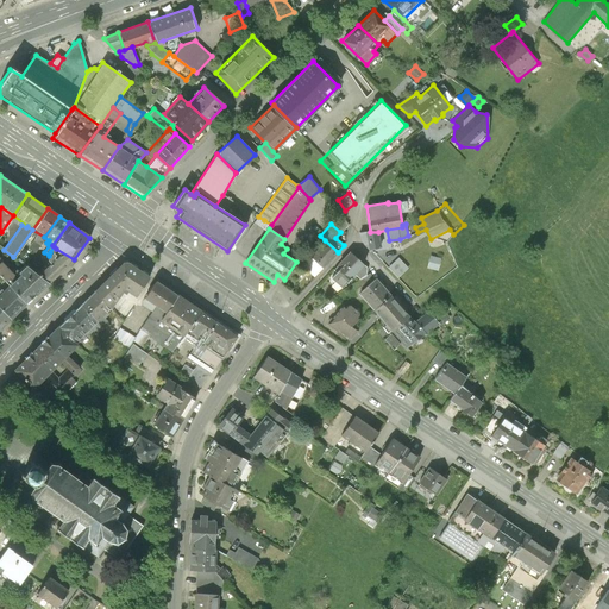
[(365,232),(359,233),(359,240),(364,245),(368,245),(369,250),(381,248),(378,232),(370,232),(365,232)]
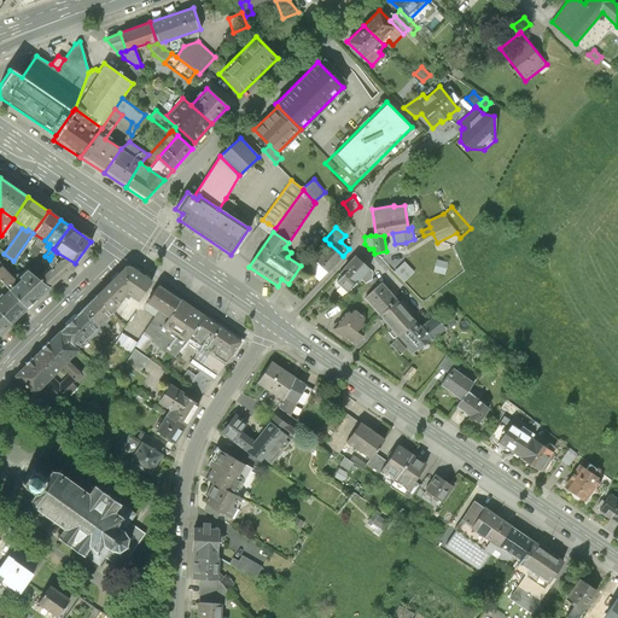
[(314,261),(326,273),(343,256),(330,244),(314,261)]
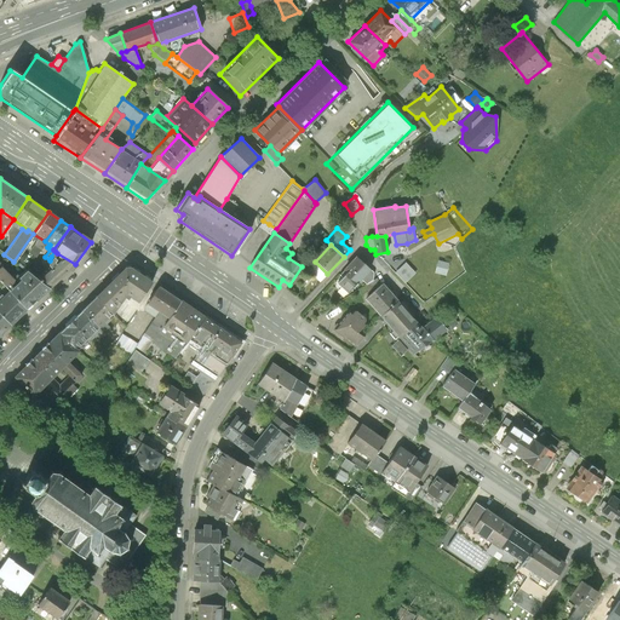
[(76,265),(75,264),(57,253),(56,256),(59,259),(53,264),(52,262),(55,259),(51,257),(50,260),(46,264),(49,268),(36,280),(47,288),(68,270),(69,271),(76,265)]
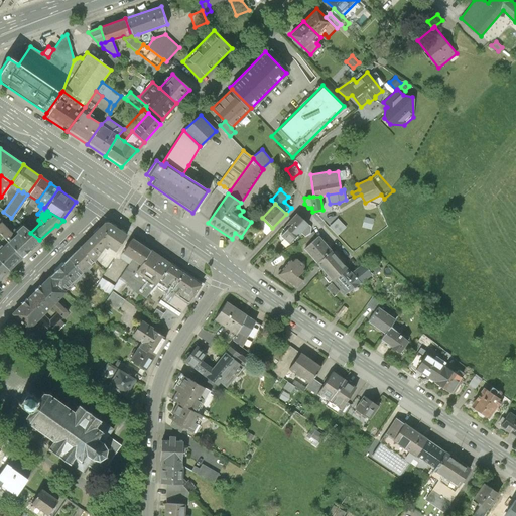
[(292,224),(281,236),(288,242),(292,237),(294,239),(300,232),(308,224),(296,213),(288,221),(292,224)]
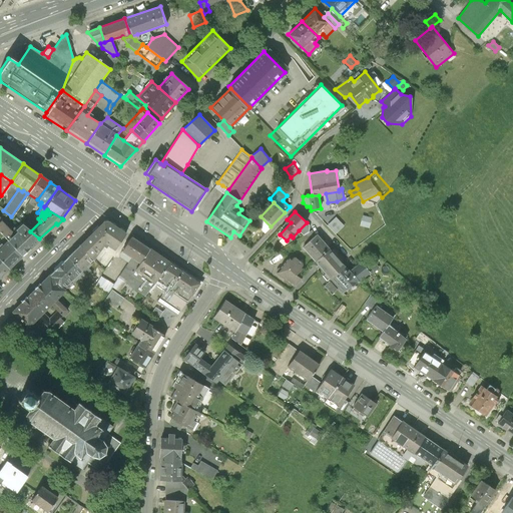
[(372,217),(363,215),(360,225),(369,228),(372,217)]
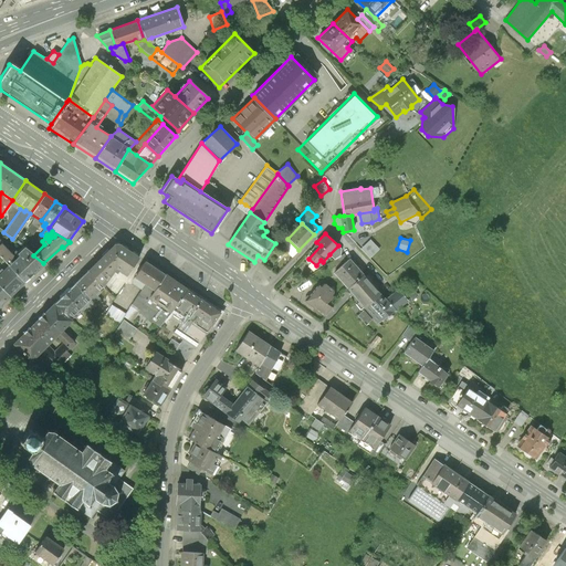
[(0,258),(7,265),(10,262),(8,260),(12,255),(0,243),(0,242),(0,258)]
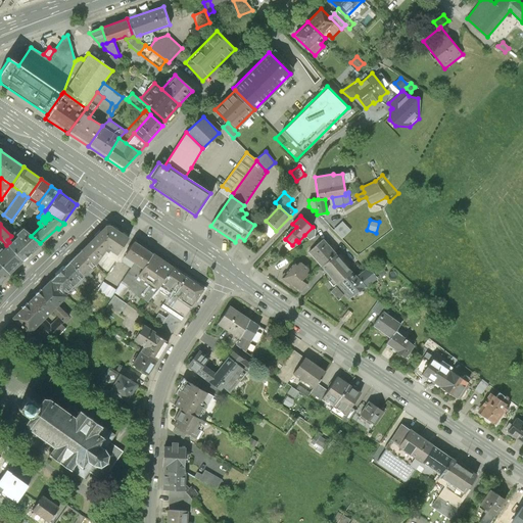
[(128,238),(109,226),(104,226),(79,250),(94,265),(104,251),(106,253),(108,250),(115,255),(128,238)]
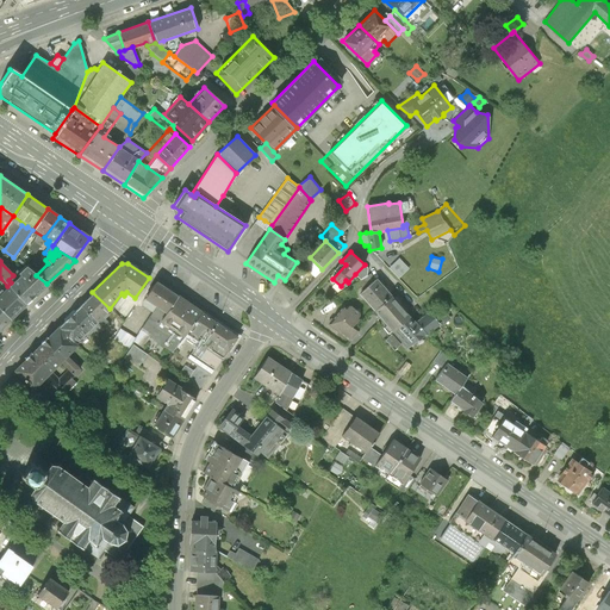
[(365,265),(355,274),(360,280),(367,275),(367,268),(365,265)]
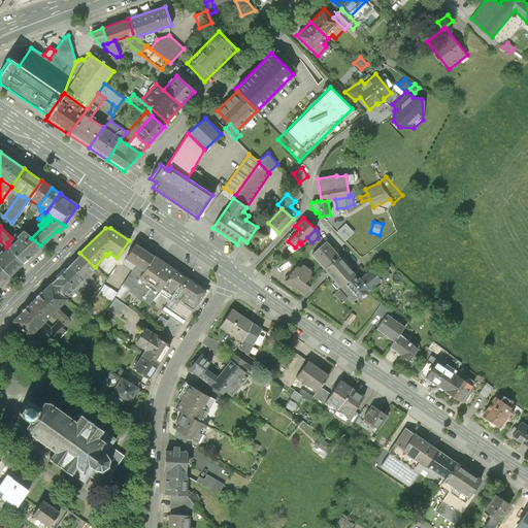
[(40,245),(31,238),(21,230),(14,237),(15,238),(9,244),(6,248),(5,249),(22,264),(40,245)]
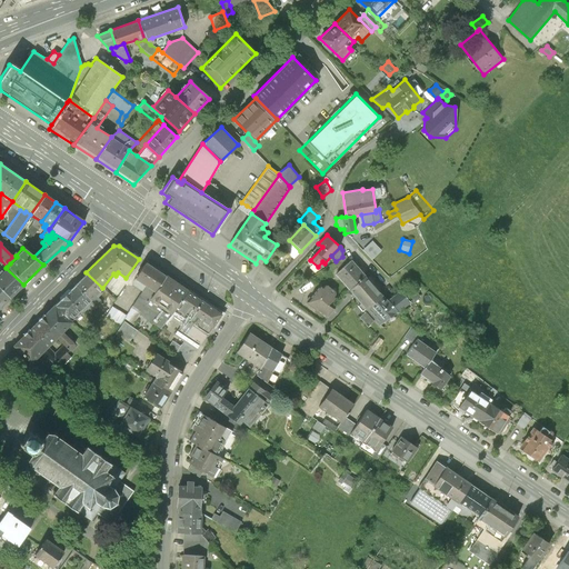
[(346,255),(342,257),(336,261),(328,266),(332,271),(349,261),(346,255)]
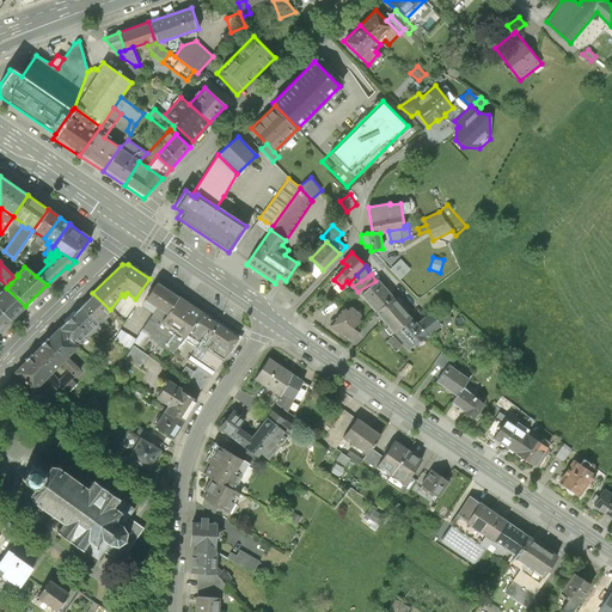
[(378,280),(360,295),(375,312),(392,297),(378,280)]
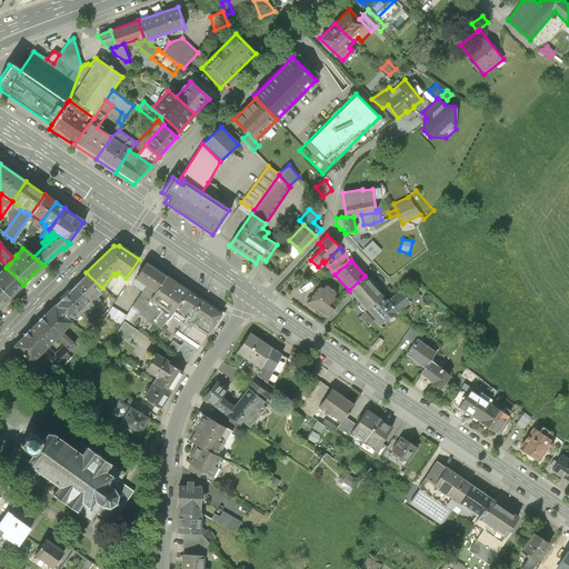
[(165,276),(145,262),(133,279),(153,292),(165,276)]
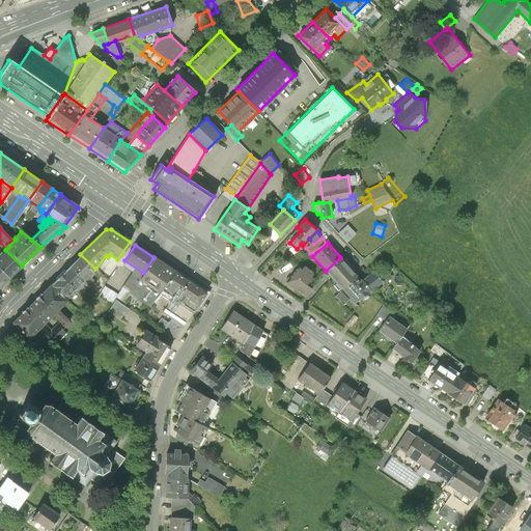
[(22,266),(5,250),(2,253),(0,251),(0,270),(8,279),(22,266)]
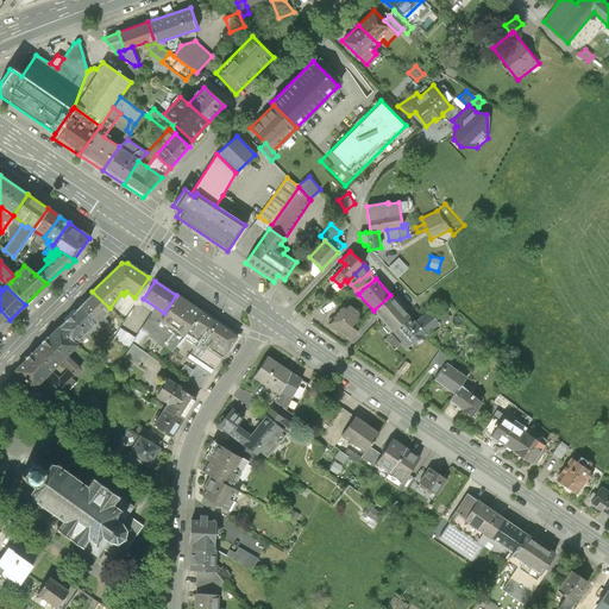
[(110,308),(92,292),(79,305),(96,322),(101,316),(110,308)]
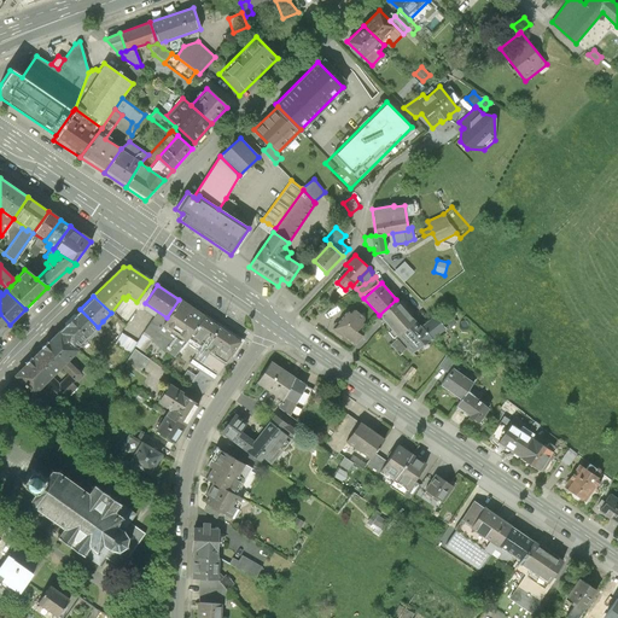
[(401,296),(396,299),(379,315),(397,337),(414,321),(419,316),(401,296)]
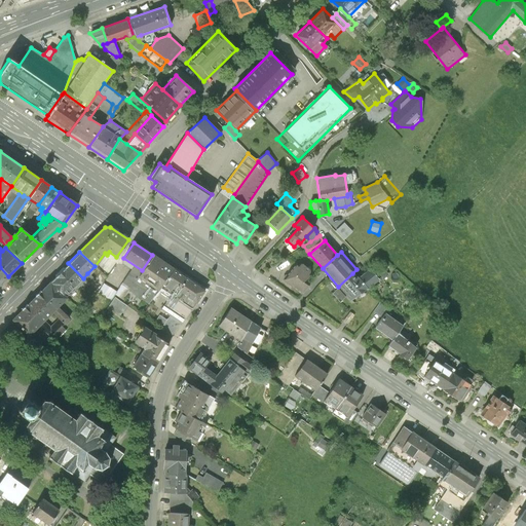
[(142,270),(137,277),(157,291),(173,269),(174,268),(153,254),(152,255),(142,270)]
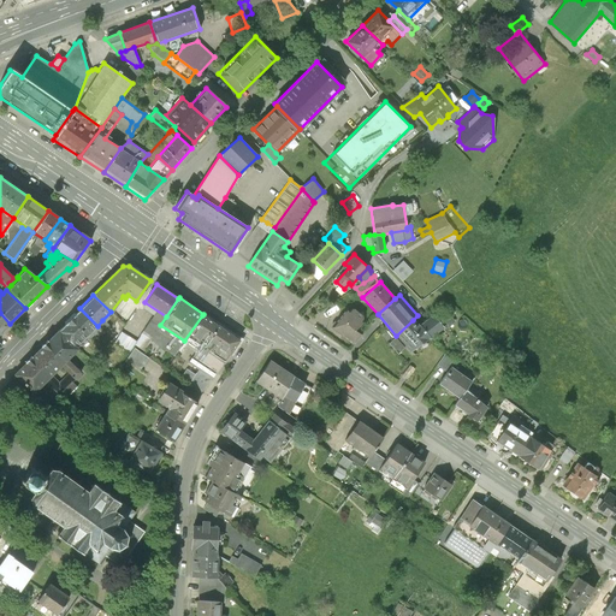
[(160,325),(166,317),(144,302),(143,308),(153,315),(142,332),(152,338),(160,325)]
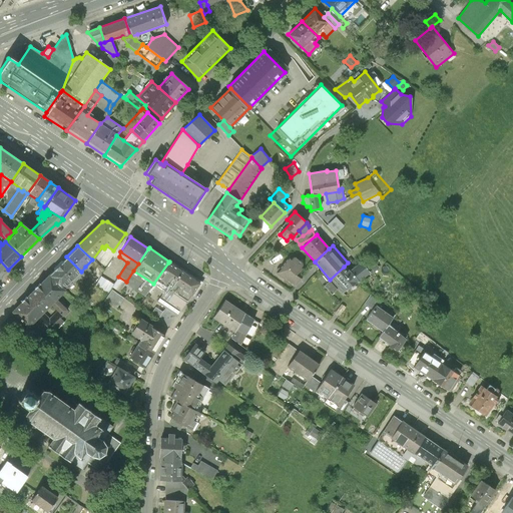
[(63,290),(81,272),(66,257),(48,275),(63,290)]
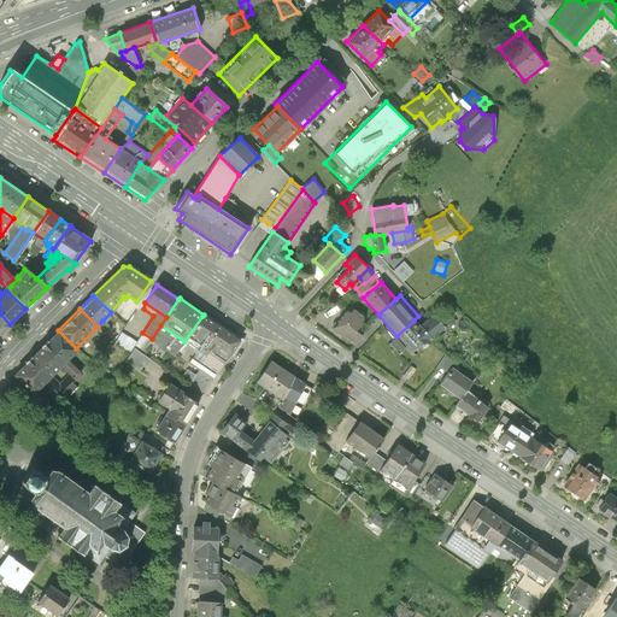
[(346,310),(333,329),(354,345),(362,335),(357,331),(365,321),(364,317),(356,310),(352,310),(350,313),(346,310)]
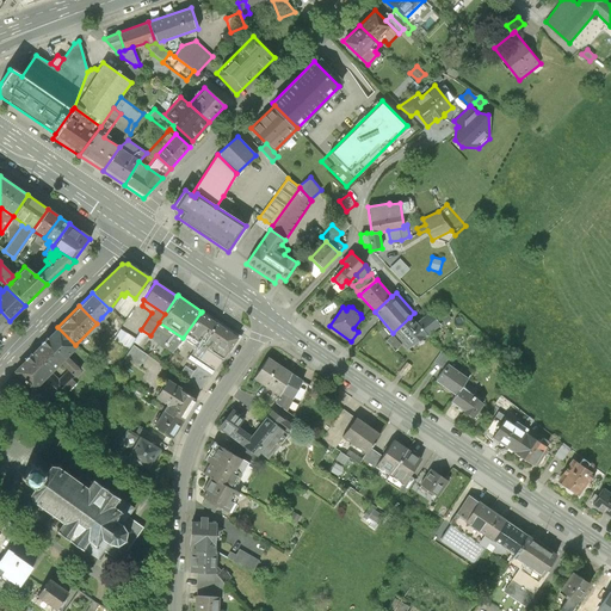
[(107,321),(118,332),(121,329),(124,322),(110,309),(102,318),(106,322),(107,321)]
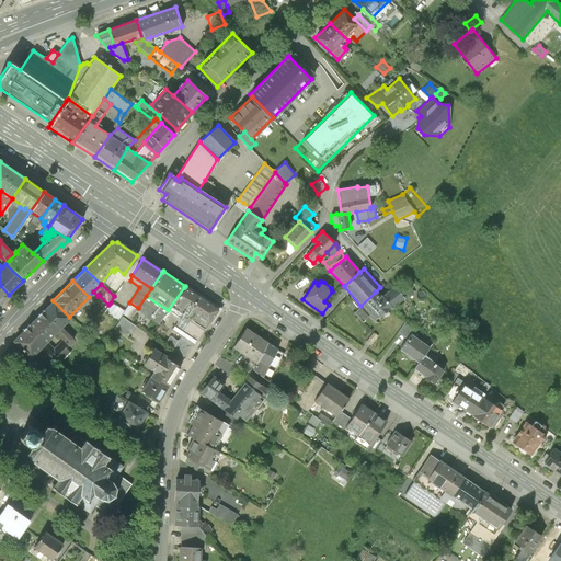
[(399,292),(403,298),(413,290),(408,284),(399,292)]
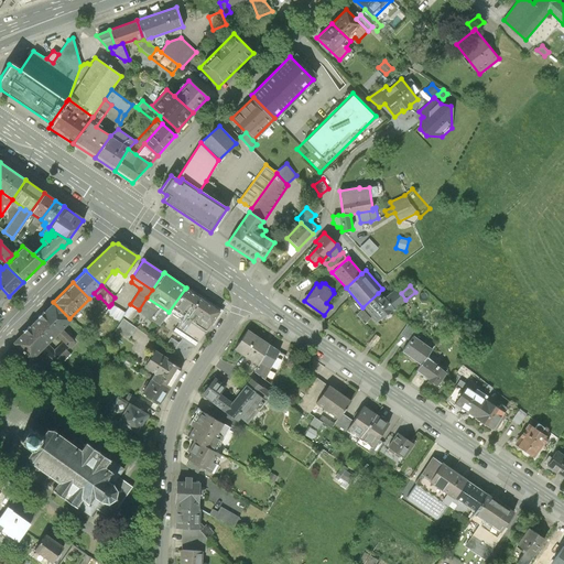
[(0,304),(9,296),(0,286),(0,304)]
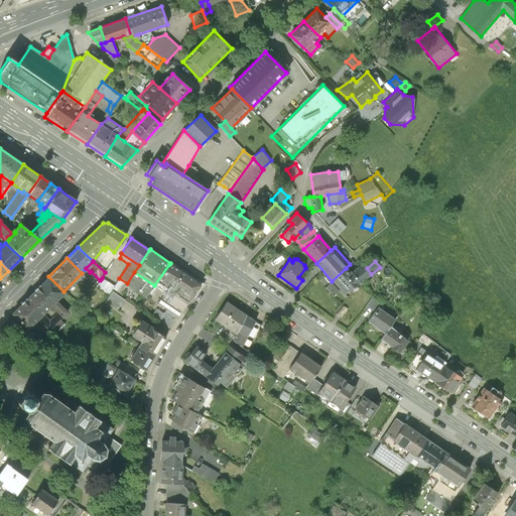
[(351,274),(346,268),(332,281),(340,290),(344,294),(371,274),(367,268),(364,263),(351,274)]
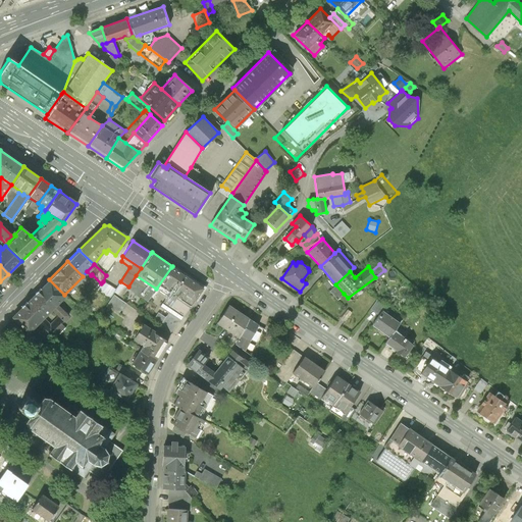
[(203,289),(171,267),(156,289),(166,296),(172,288),(194,302),(203,289)]
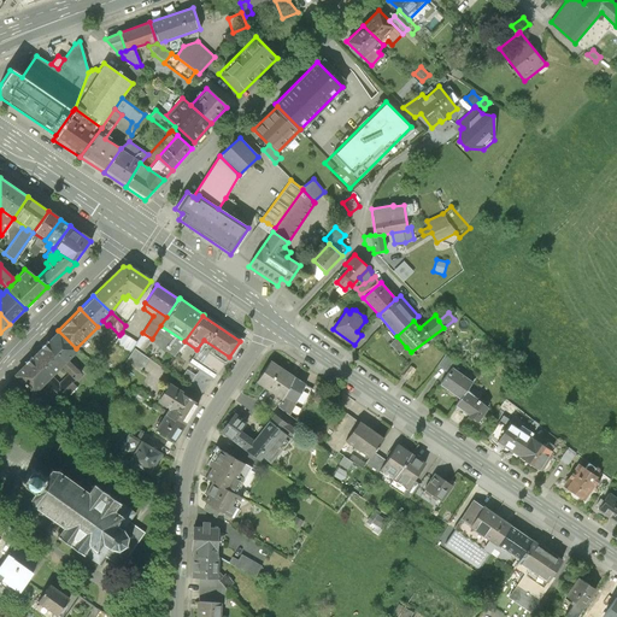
[(107,325),(103,321),(98,327),(113,342),(119,335),(109,324),(107,325)]
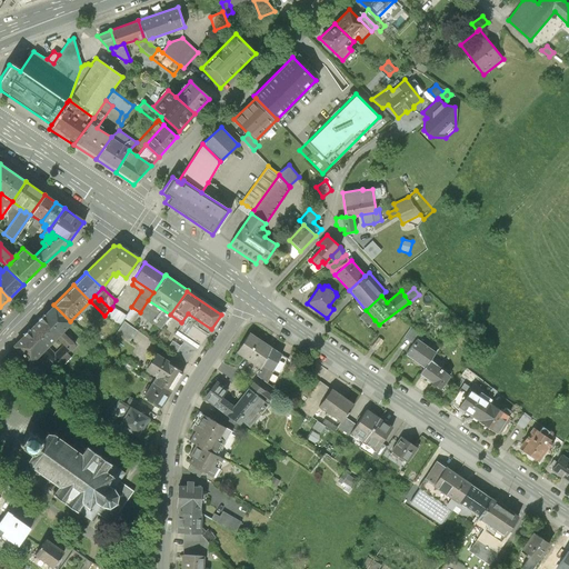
[(160,329),(170,315),(148,300),(140,312),(139,313),(160,329)]
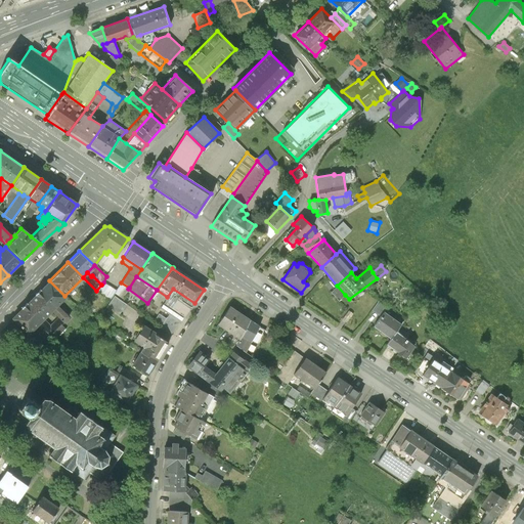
[(64,296),(49,280),(36,294),(24,306),(10,319),(27,336),(38,325),(44,319),(51,312),(57,306),(67,298),(64,296)]
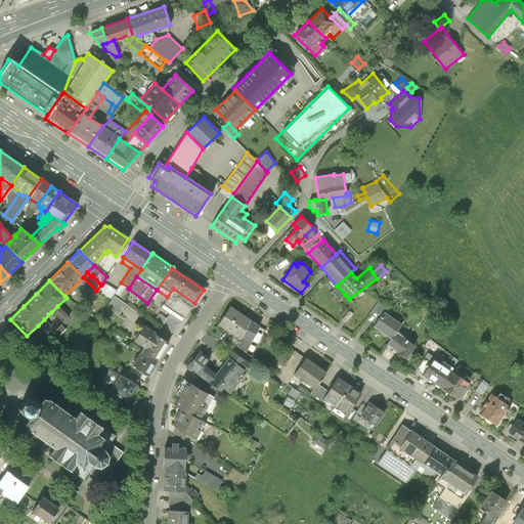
[(116,291),(103,282),(101,285),(96,291),(110,301),(113,295),(116,291)]
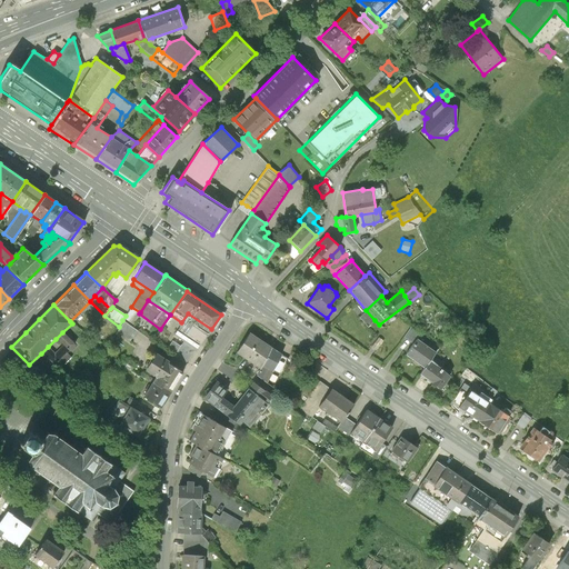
[(140,312),(131,307),(126,316),(122,320),(123,322),(130,327),(131,326),(139,313),(140,312)]
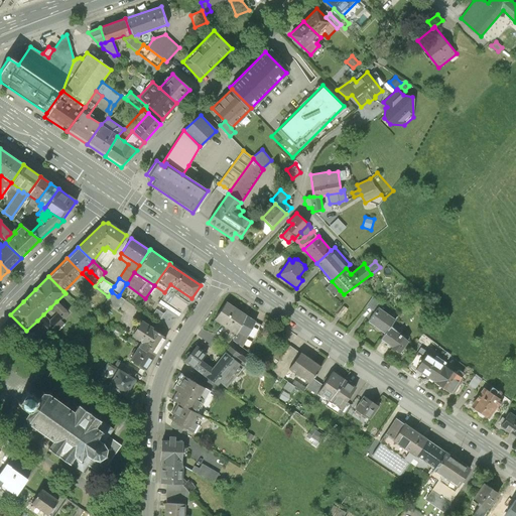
[(334,296),(340,290),(332,281),(325,287),(334,296)]
